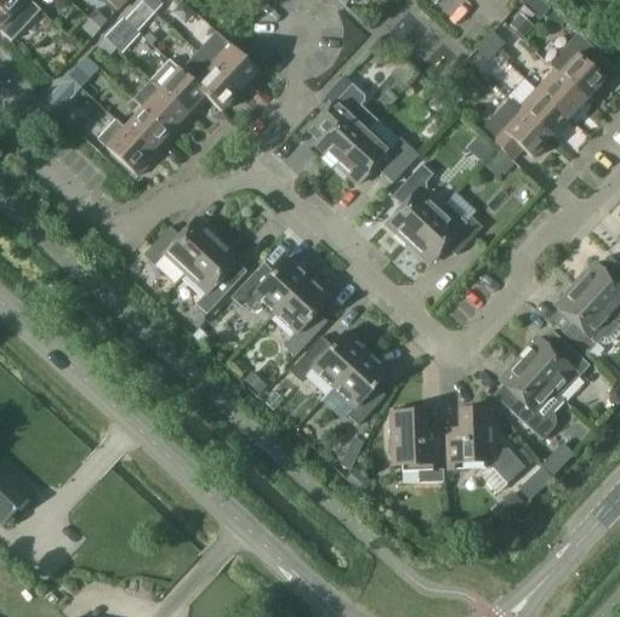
[(0,0),(0,28),(3,32),(17,45),(24,38),(10,24),(32,0),(0,0)]
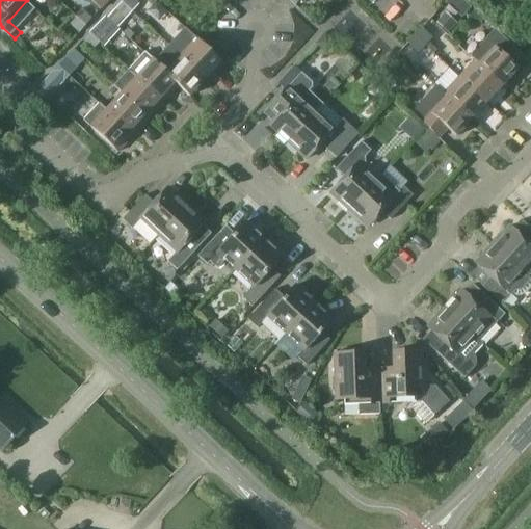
[(116,5),(128,16),(133,10),(122,0),(116,5)]
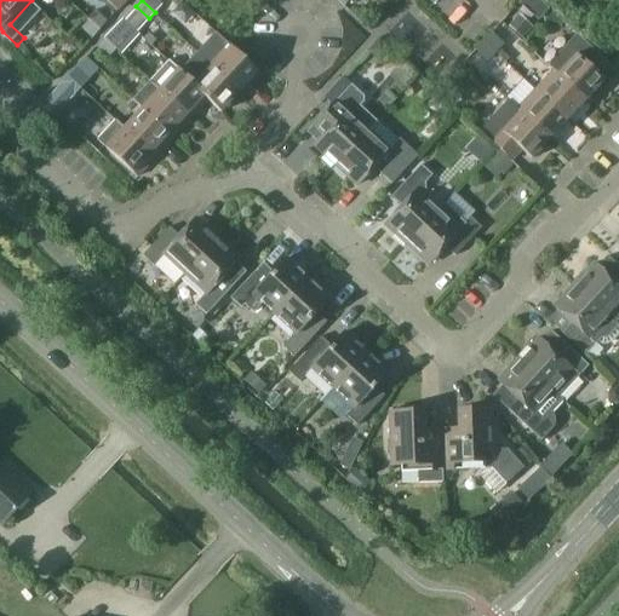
[(165,1),(164,0),(142,0),(155,12),(165,1)]
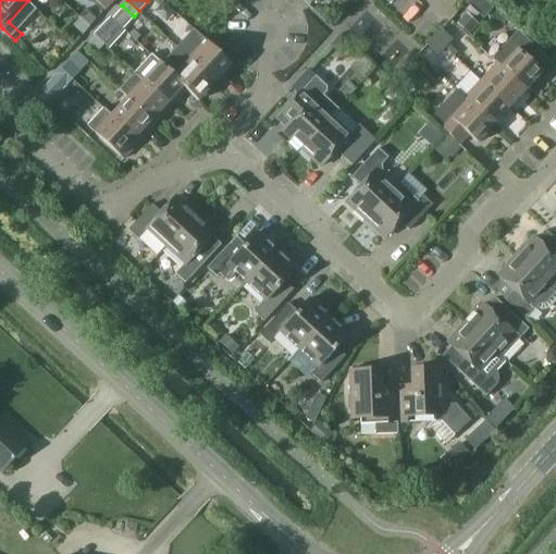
[(98,16),(86,5),(78,14),(90,24),(98,16)]
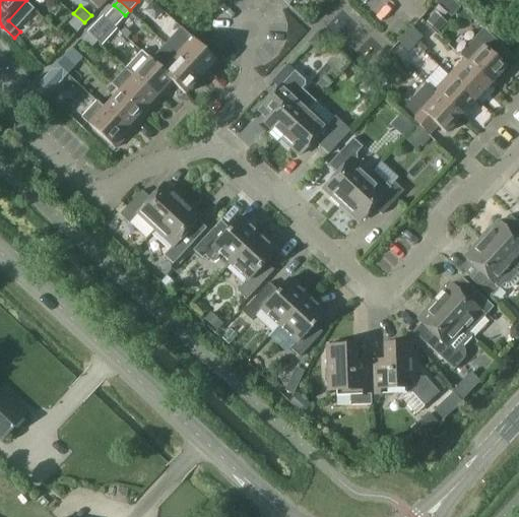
[(427,20),(439,31),(448,20),(436,10),(427,20)]
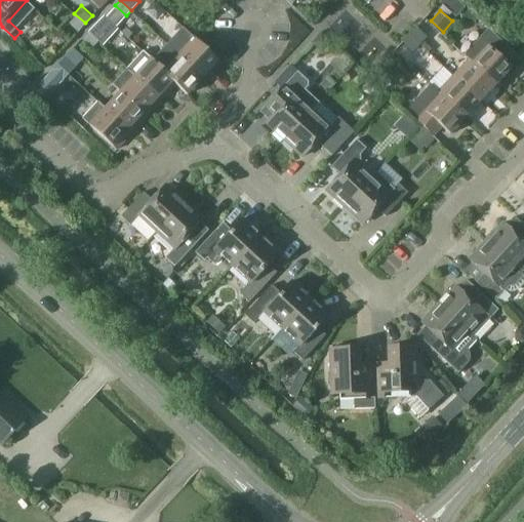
[(68,19),(79,30),(85,23),(74,13),(68,19)]
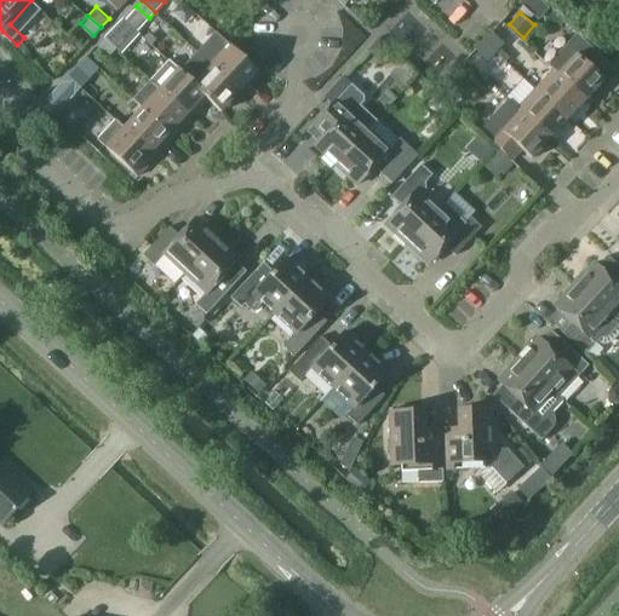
[(136,32),(121,17),(103,36),(116,49),(119,50),(136,32)]
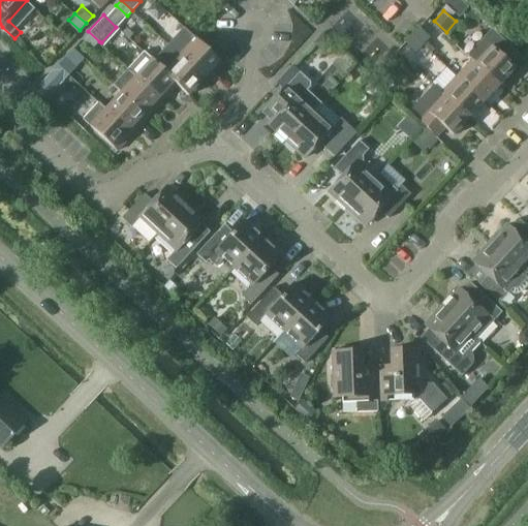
[(167,42),(205,75),(220,59),(184,25),(167,42)]
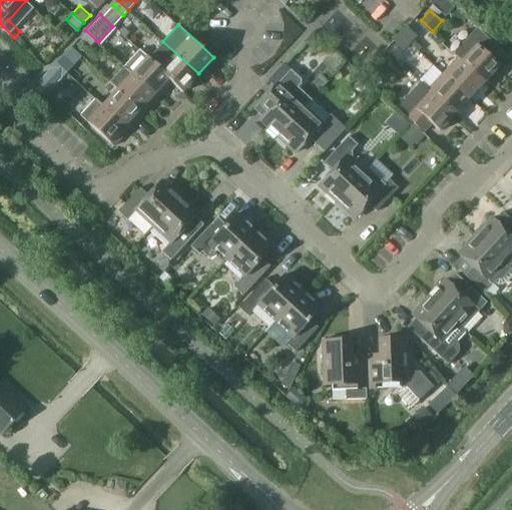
[(495,38),(502,31),(495,24),(488,32),(495,38)]
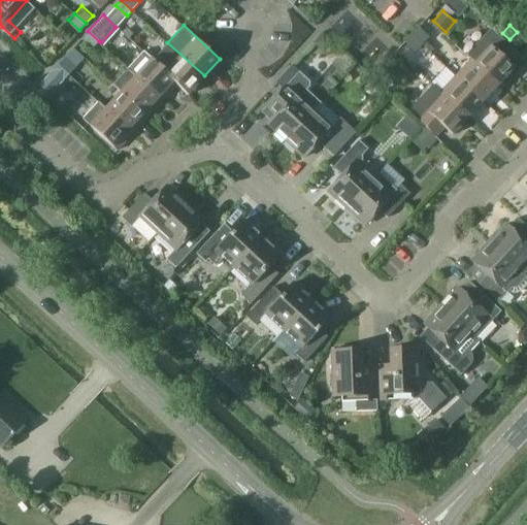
[(412,33),(421,41),(427,35),(419,27),(412,33)]
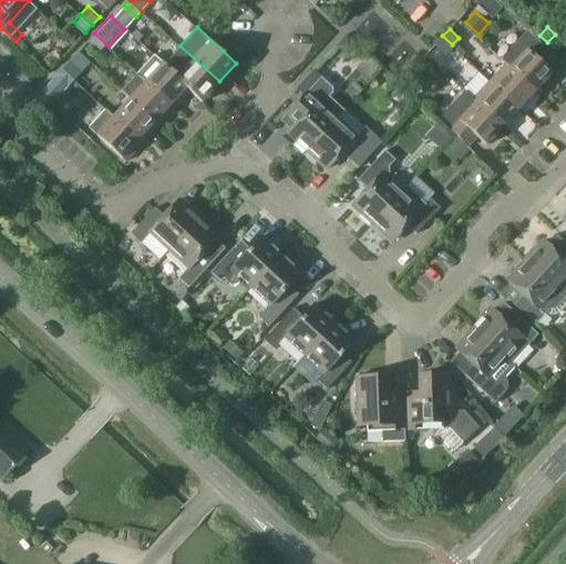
[(565,65),(545,47),(527,30),(501,58),(505,62),(510,67),(535,90),(534,91),(538,94),(565,65)]
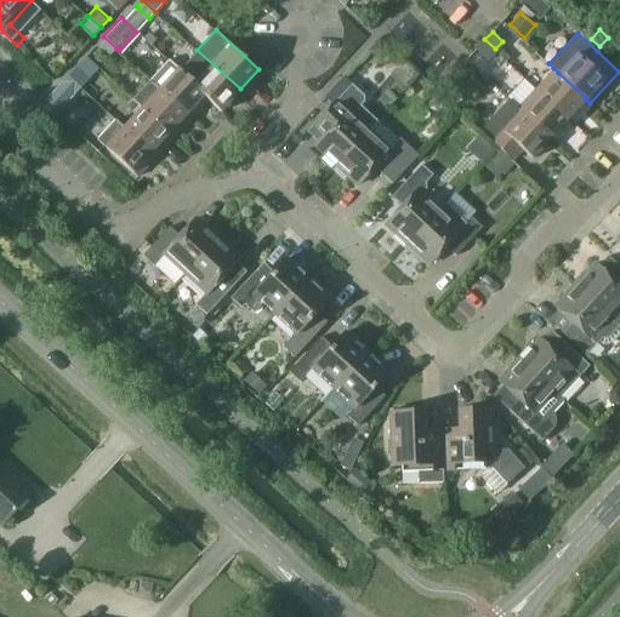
[(97,44),(109,56),(117,49),(103,36),(97,44)]
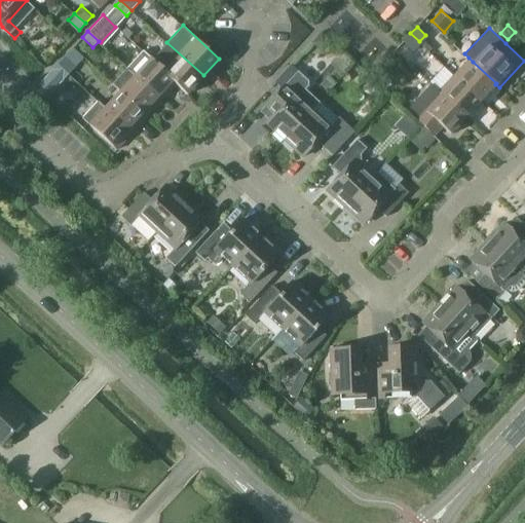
[(419,41),(410,33),(404,40),(413,48),(419,41)]
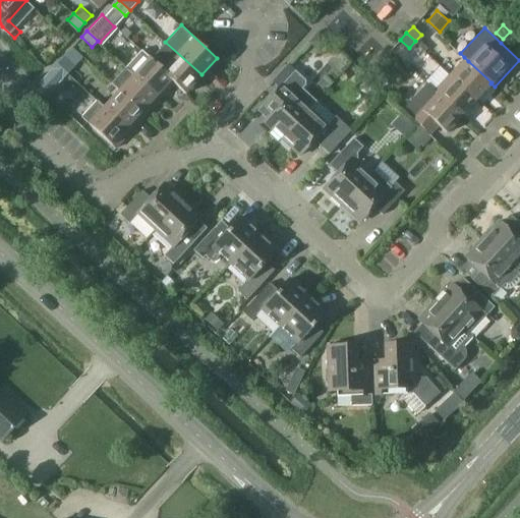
[(201,74),(165,42),(151,58),(160,66),(160,67),(175,81),(175,82),(185,92),(201,74)]
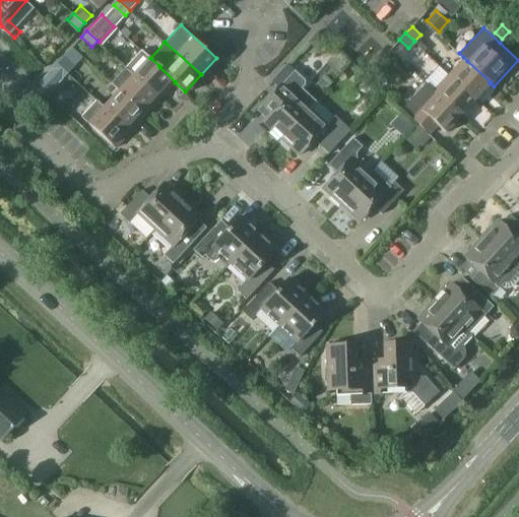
[(72,46),(64,54),(74,63),(81,55),(72,46)]
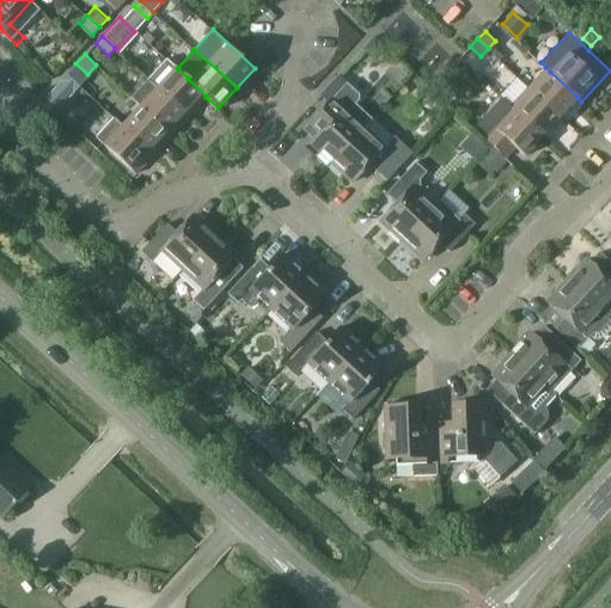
[(67,73),(79,84),(86,75),(74,65),(67,73)]
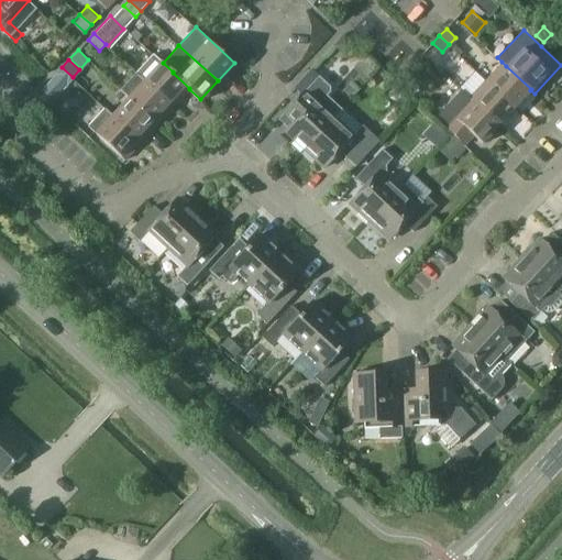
[(161,61),(144,78),(144,79),(174,106),(189,89),(189,88),(173,73),(173,72),(163,63),(161,61)]
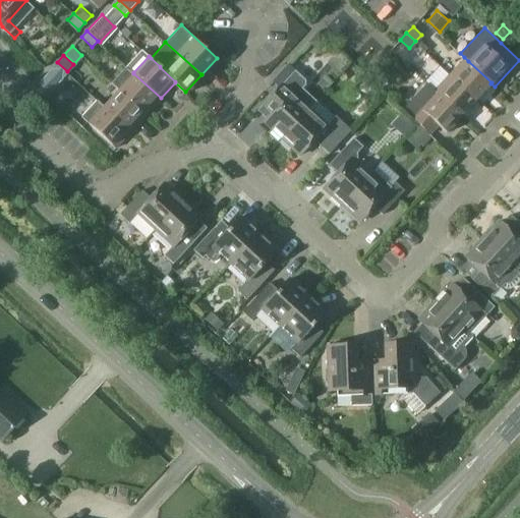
[(477,99),(490,83),(492,82),(468,61),(464,57),(450,73),(477,99)]
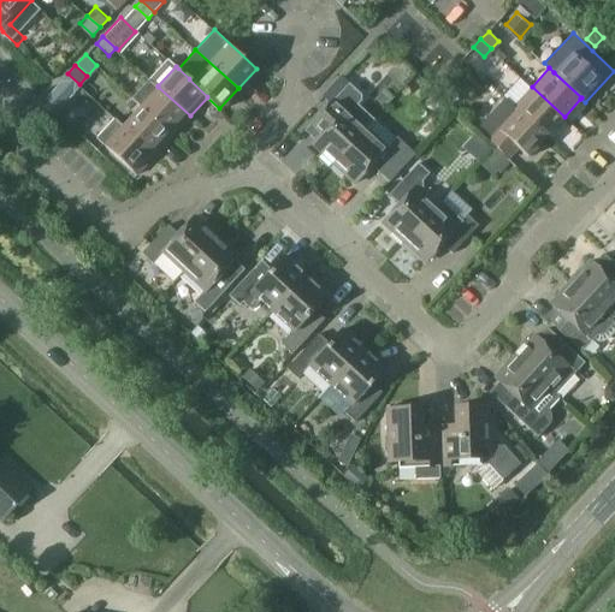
[(57,108),(59,106),(80,84),(67,73),(46,97),(57,108)]
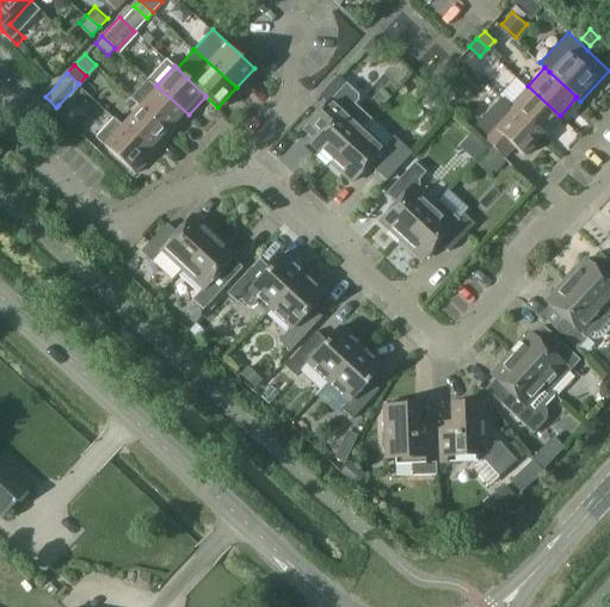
[(131,95),(140,104),(139,104),(171,134),(189,115),(156,86),(156,85),(148,78),(131,95)]
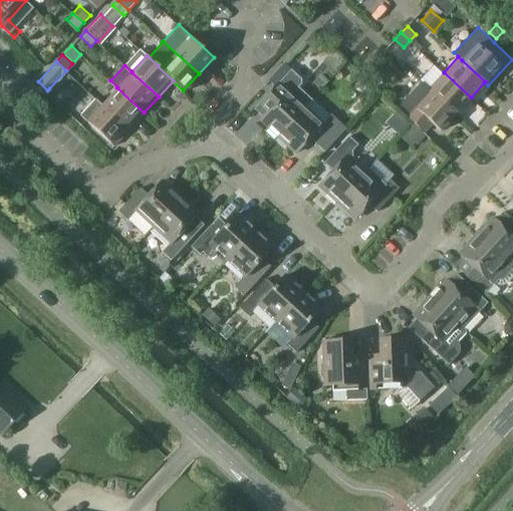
[(301,77),(301,76),(291,67),(266,94),(275,103),(261,118),(278,135),(312,98),(299,85),(301,83),(302,82),(302,81),(302,80),(302,79),(302,78),(302,77),(301,77)]
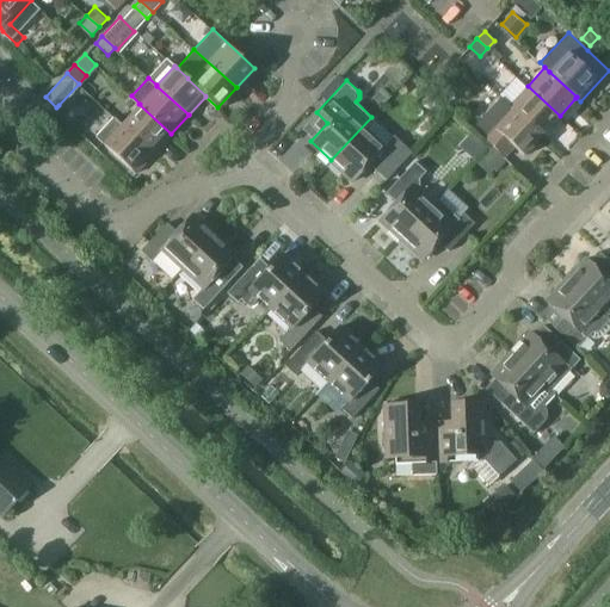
[(560,116),(528,86),(510,104),(542,134),(560,116)]
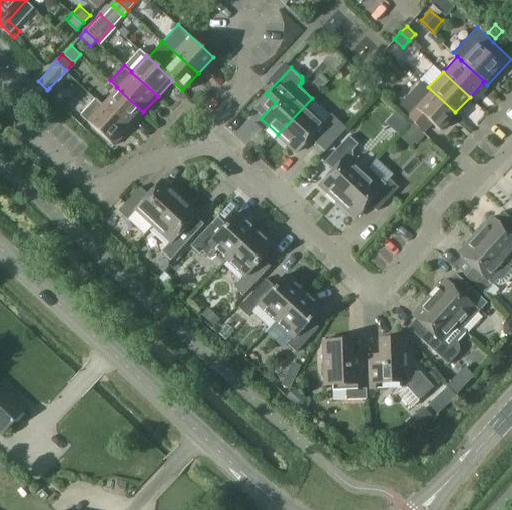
[(423,130),(431,121),(439,129),(455,112),(428,87),(420,80),(397,105),(423,130)]
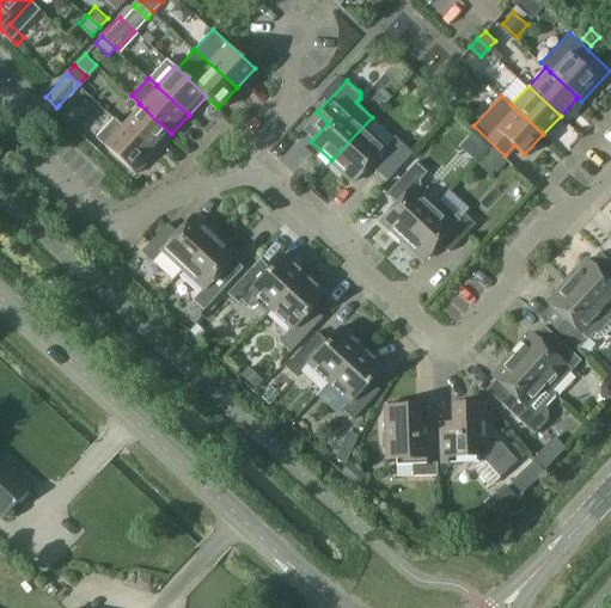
[(171,134),(139,104),(122,123),(154,152),(171,134)]
